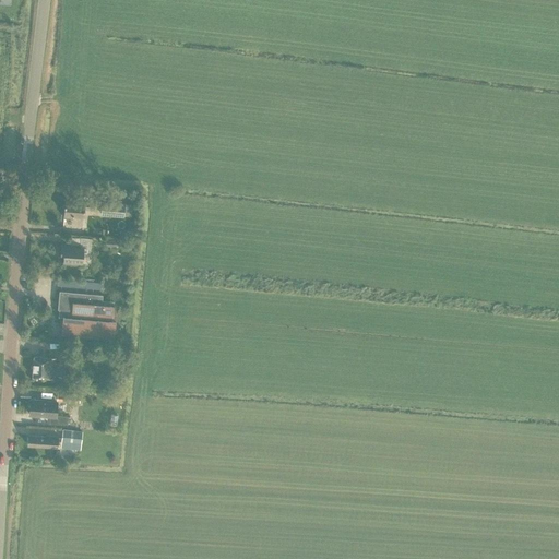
[(84,202),(66,200),(62,225),(83,227),(84,210),(93,210),(93,203),(84,203),(84,202)]
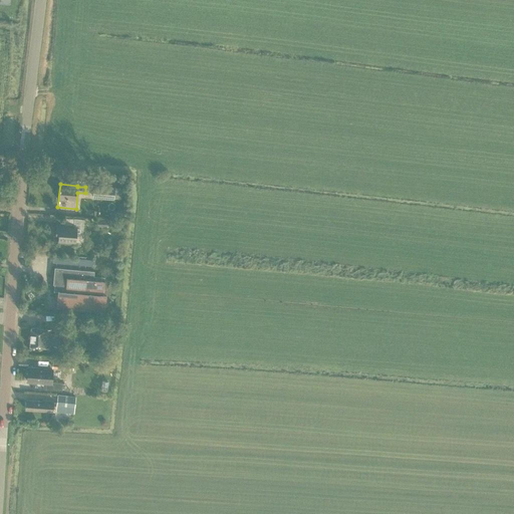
[(92,198),(113,199),(114,186),(93,185),(92,198)]
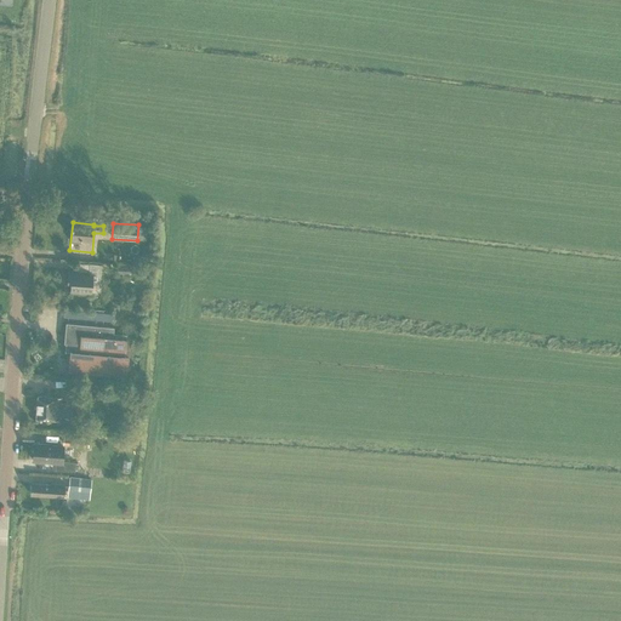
[(91,280),(97,280),(102,280),(103,266),(75,263),(75,272),(68,271),(68,281),(72,283),(70,292),(90,294),(91,280)]
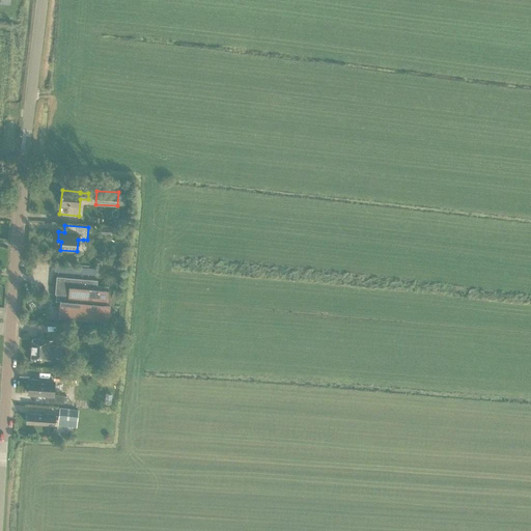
[(98,280),(56,276),(55,286),(57,286),(56,301),(60,301),(58,316),(108,322),(110,304),(107,304),(108,285),(96,284),(98,280)]
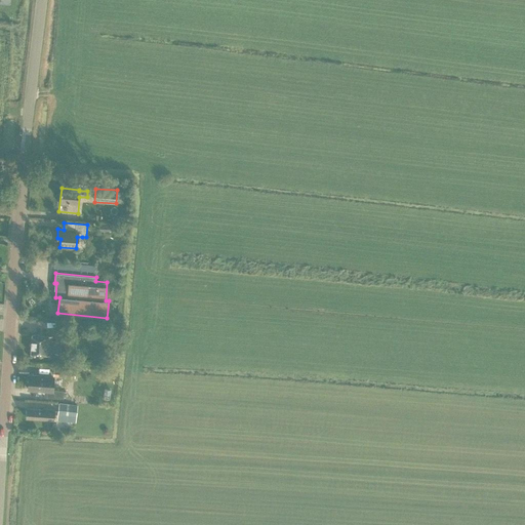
[(109,326),(115,327),(117,316),(110,315),(109,326)]
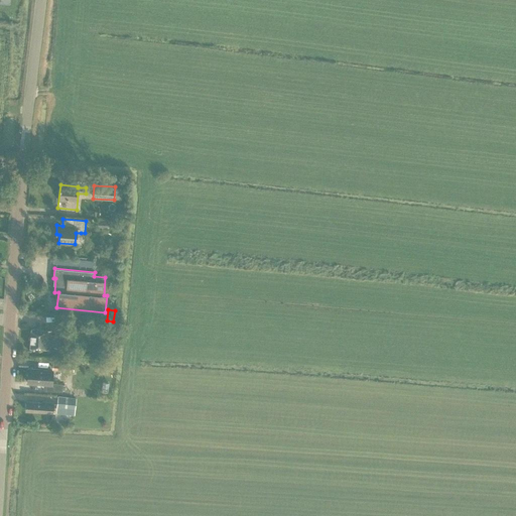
[(69,333),(80,334),(82,318),(70,317),(69,333)]
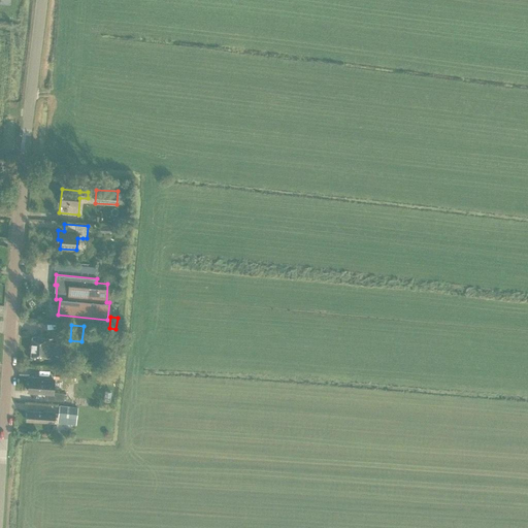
[(30,356),(50,357),(50,359),(58,360),(59,355),(62,355),(62,342),(52,342),(52,337),(32,336),(30,356)]
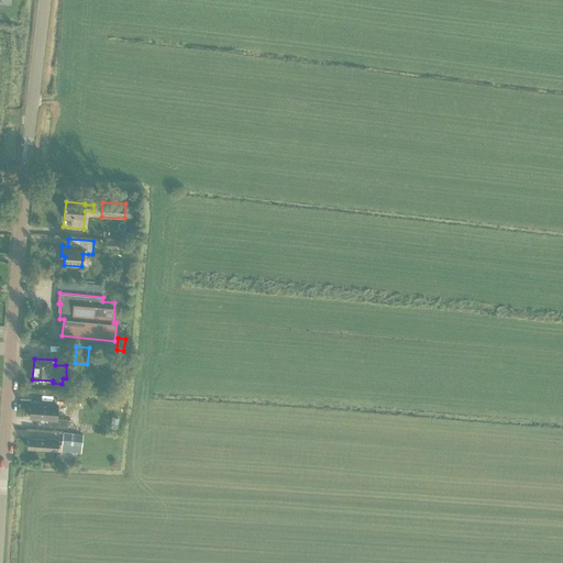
[(57,399),(57,403),(67,404),(67,394),(58,393),(57,399)]
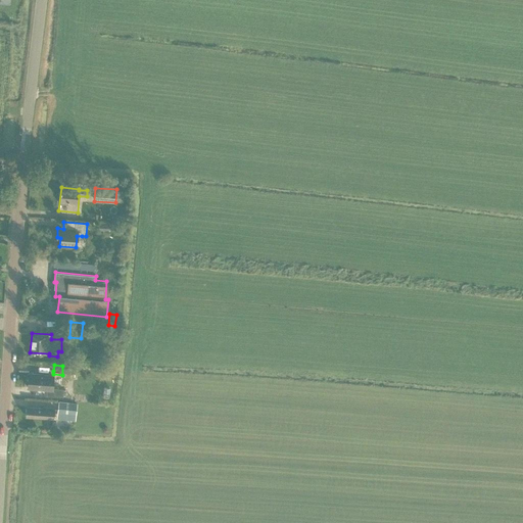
[(29,374),(28,387),(47,389),(47,395),(63,396),(63,389),(52,388),(53,376),(48,376),(48,375),(29,374)]
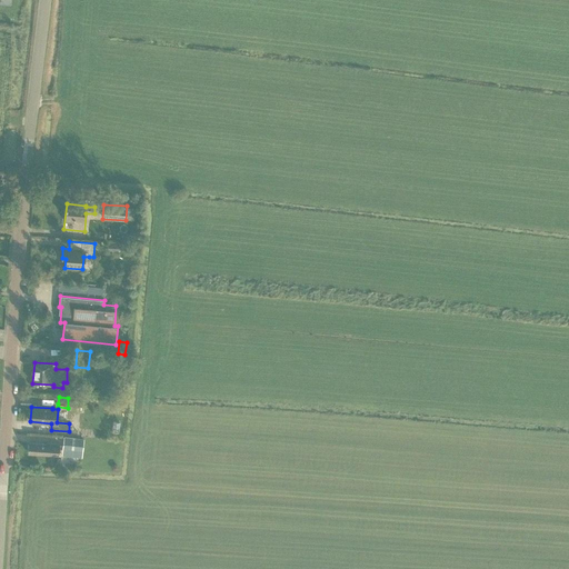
[(63,450),(82,452),(83,439),(65,437),(63,450)]
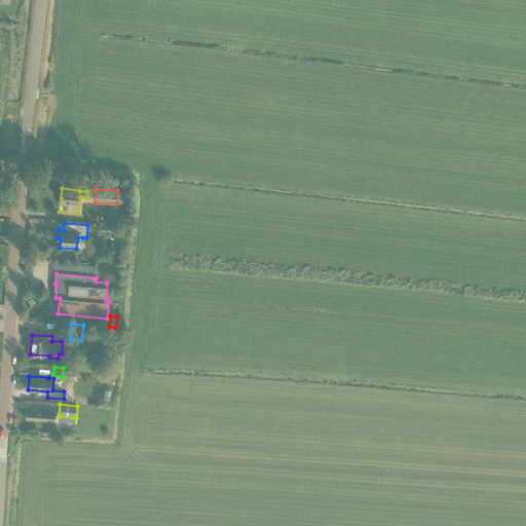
[(27,409),(26,419),(43,420),(53,421),(54,410),(43,409),(43,410),(27,409)]
